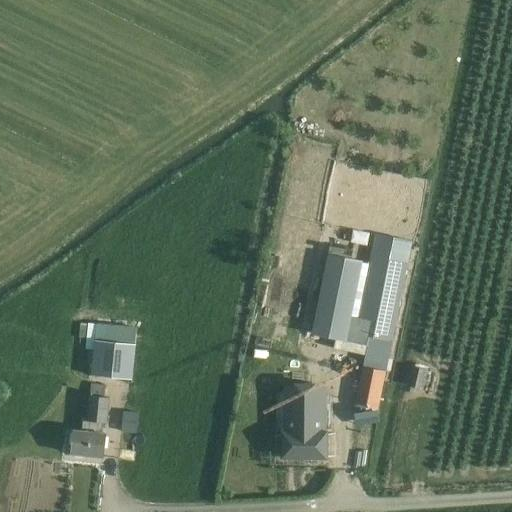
[(328,252),(310,334),(335,340),(344,342),(362,259),(328,252)]
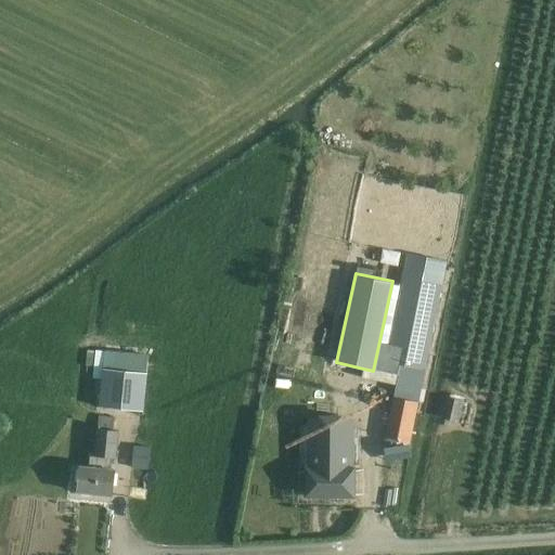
[(363,369),(361,377),(398,384),(395,399),(392,399),(384,441),(411,446),(420,404),(417,403),(443,282),(402,274),(400,283),(392,281),(373,371),(363,369)]
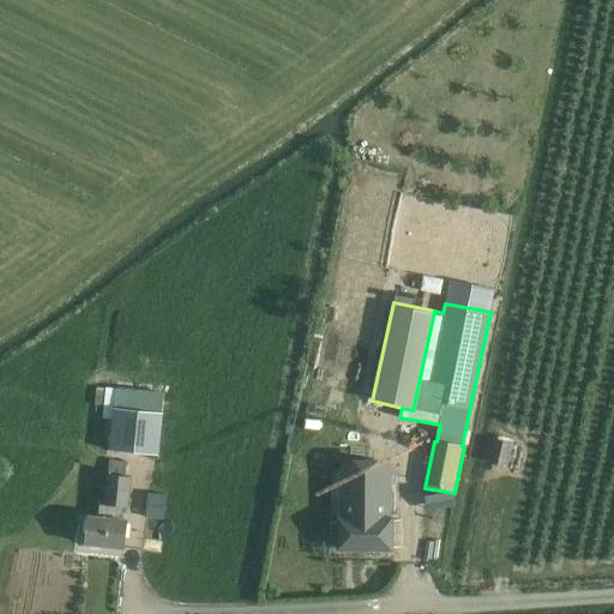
[(164,414),(161,414),(163,393),(107,387),(103,423),(107,423),(104,435),(110,437),(109,451),(160,457),(164,414)]
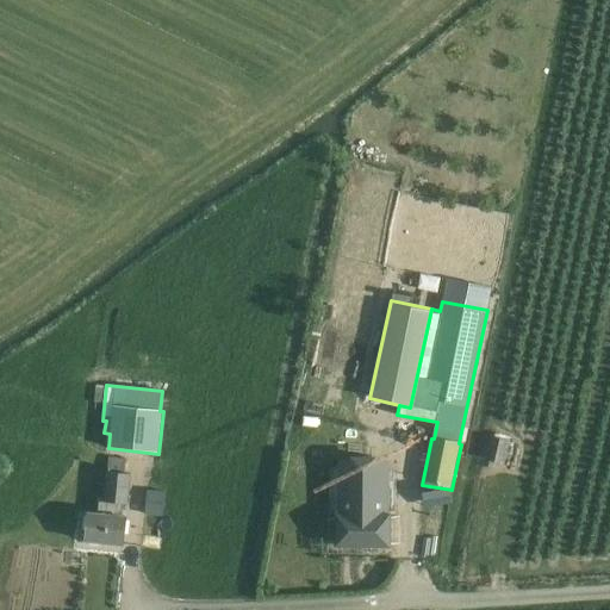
[(505,464),(510,440),(490,436),(485,460),(505,464)]
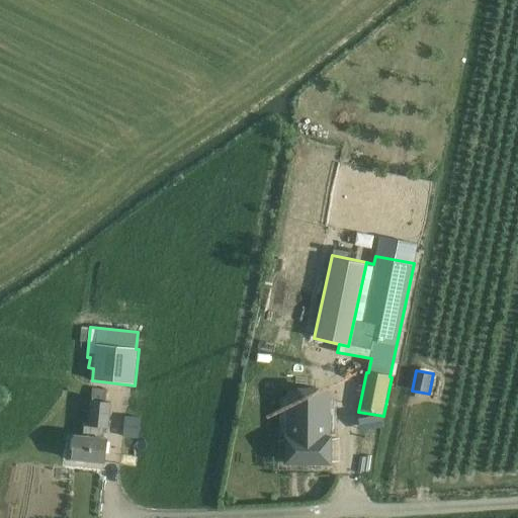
[(74,459),(104,462),(106,439),(103,439),(104,427),(108,428),(111,403),(106,402),(107,390),(91,389),(88,425),(83,424),(82,436),(76,436),(74,459)]
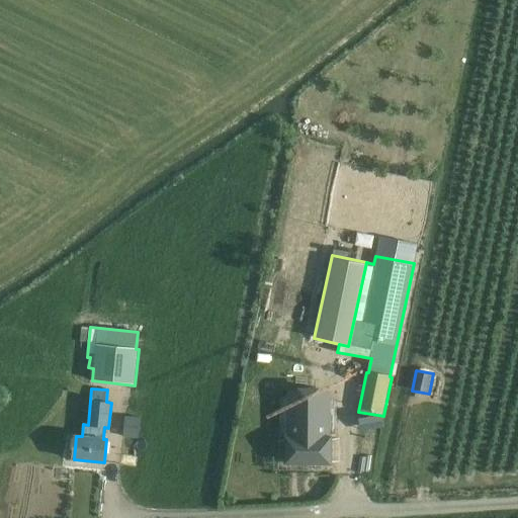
[(280,461),(326,461),(325,435),(323,435),(322,401),(280,401),(280,435),(279,435),(280,461)]
